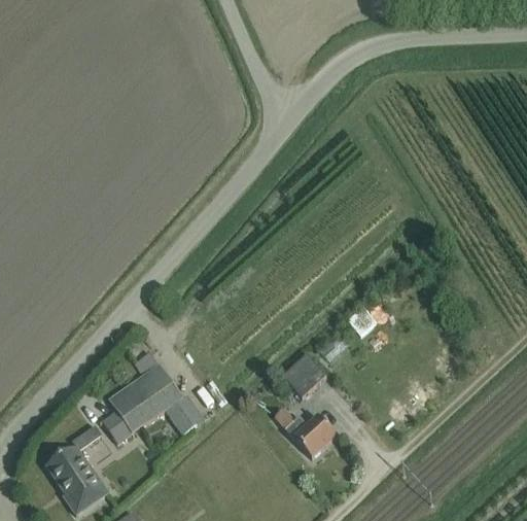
[(119,338),(126,333),(120,328),(115,334),(119,338)]
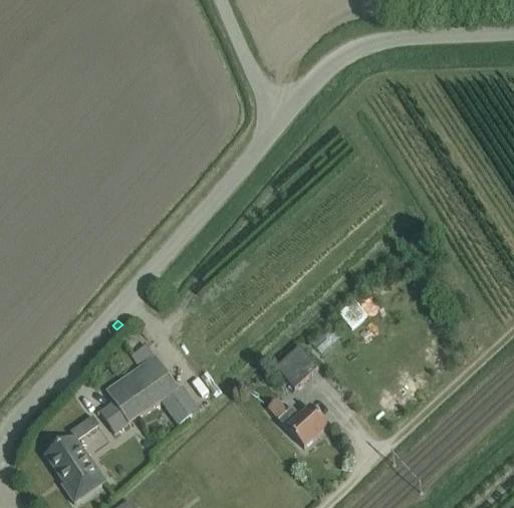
[(317,364),(298,344),(275,365),(294,386),(317,364)]
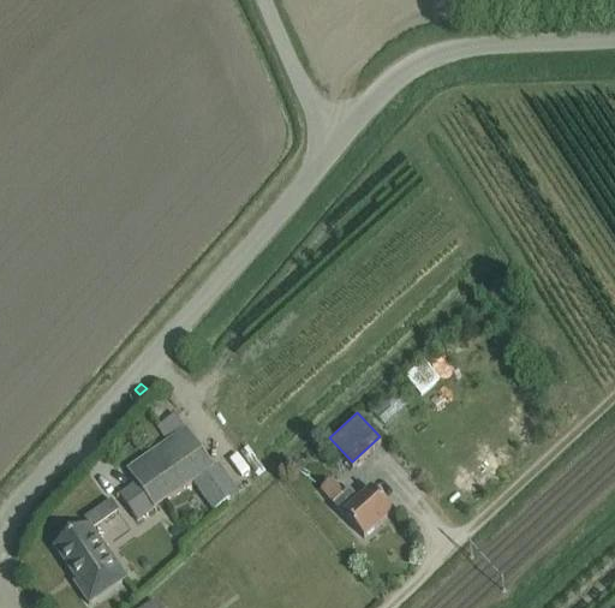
[(213,463),(199,443),(186,423),(126,464),(154,504),(213,463)]
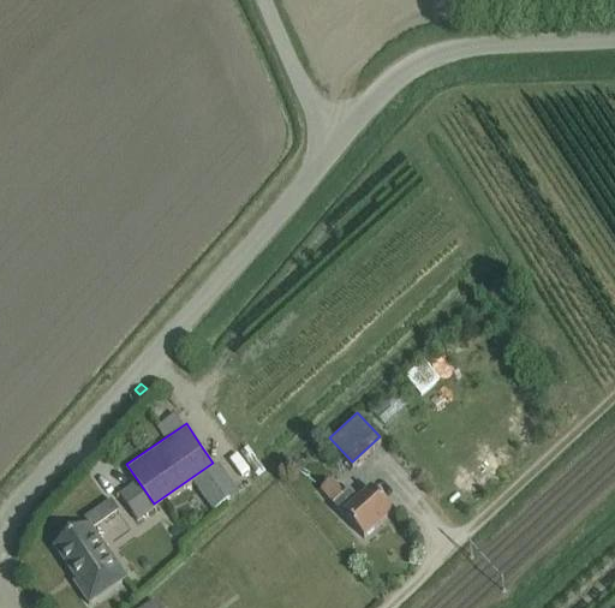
[(392,506),(376,489),(371,484),(358,496),(347,484),(342,489),(330,476),(320,486),(333,500),(363,532),(392,506)]
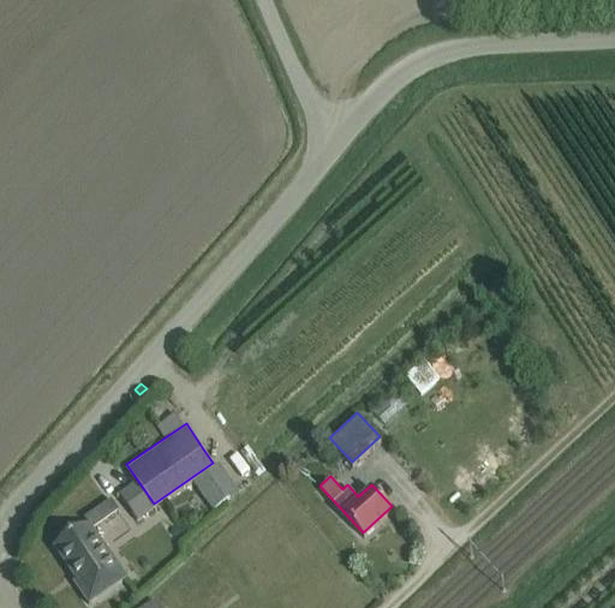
[(126,576),(88,519),(49,546),(88,602),(126,576)]
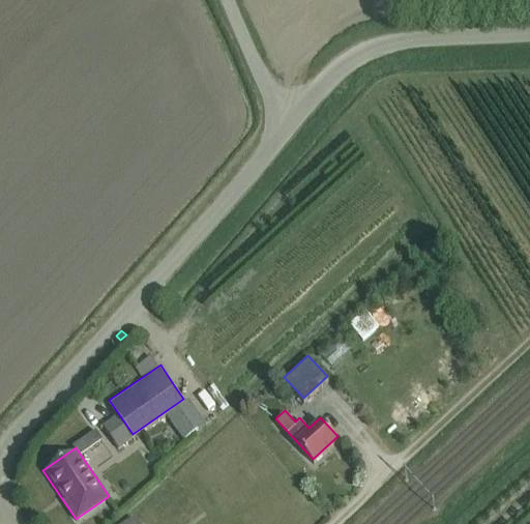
[(214,491),(224,481),(211,469),(202,479),(214,491)]
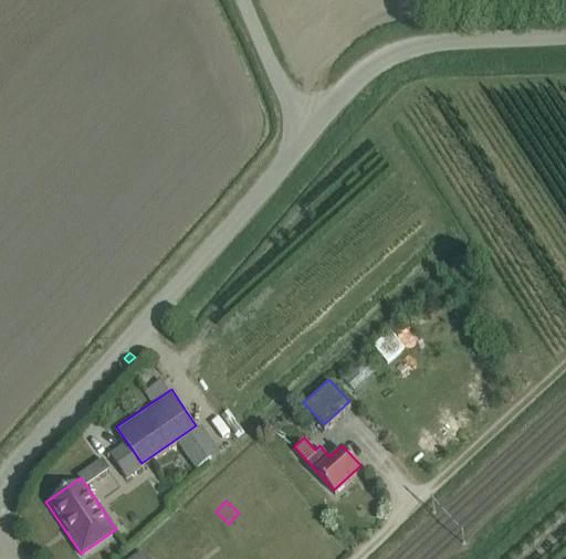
[(149,558),(143,549),(127,558),(149,558)]
